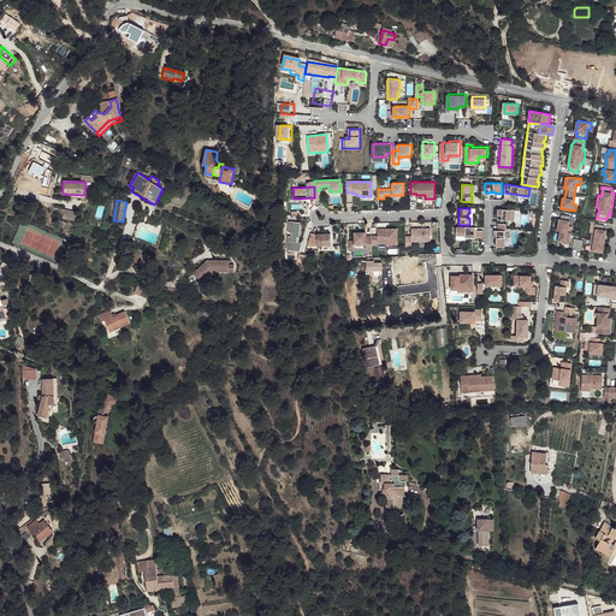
[(515,209),(498,209),(497,219),(514,220),(515,209)]
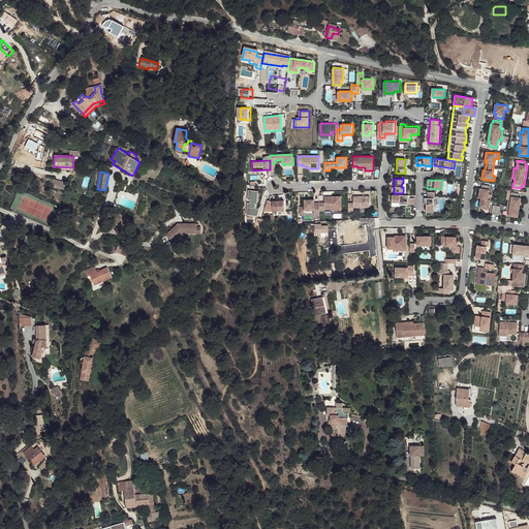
[(490,189),(480,188),(479,197),(481,197),(491,199),(492,194),(490,193),(490,189)]
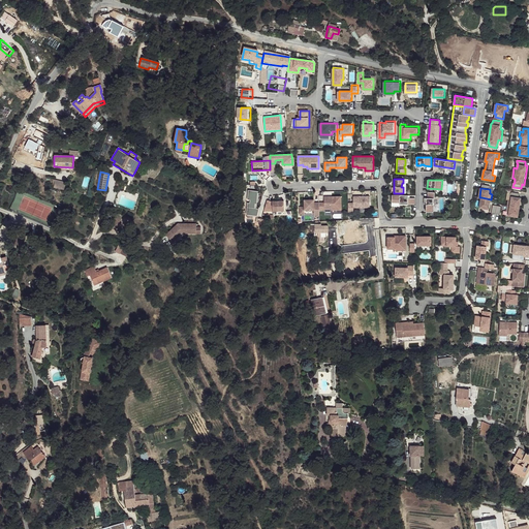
[(246,209),(245,214),(257,215),(258,208),(256,208),(254,207),(255,203),(256,203),(257,190),(248,189),(246,207),(247,207),(247,209),(246,209)]
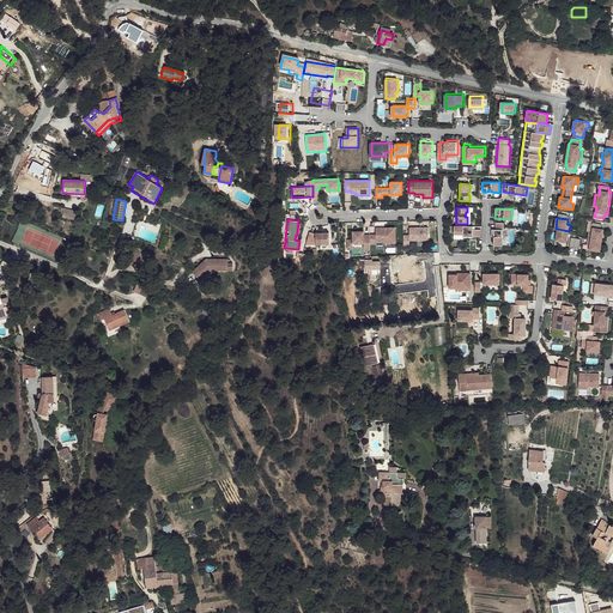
[(504,224),(496,223),(496,230),(493,230),(493,237),(493,246),(502,246),(502,230),(503,230),(504,224)]
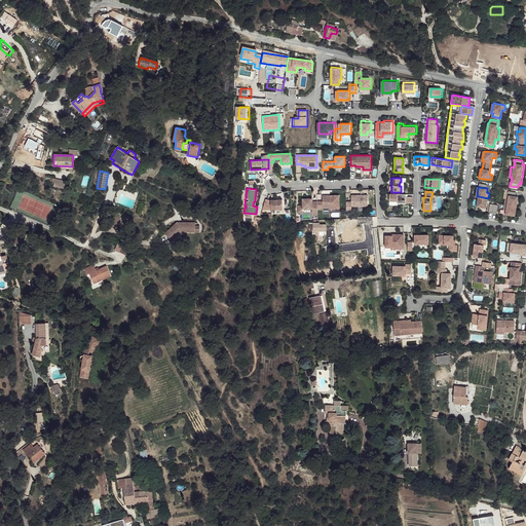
[(316,201),(316,209),(322,209),(322,208),(329,207),(329,209),(339,208),(338,194),(322,195),(322,200),(316,201)]
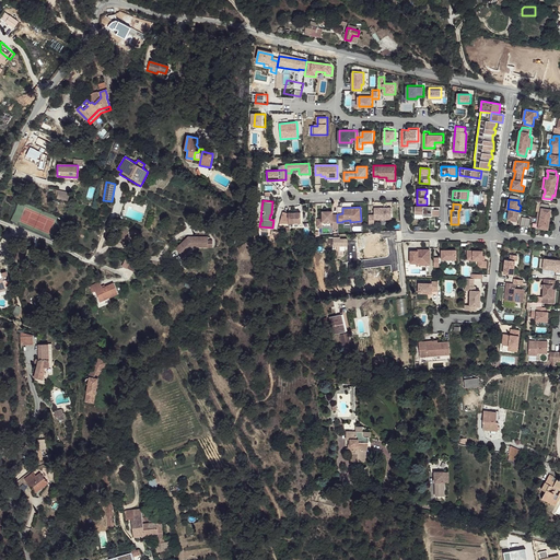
[(432,207),(415,207),(415,214),(422,214),(422,216),(439,217),(440,210),(432,210),(432,207)]
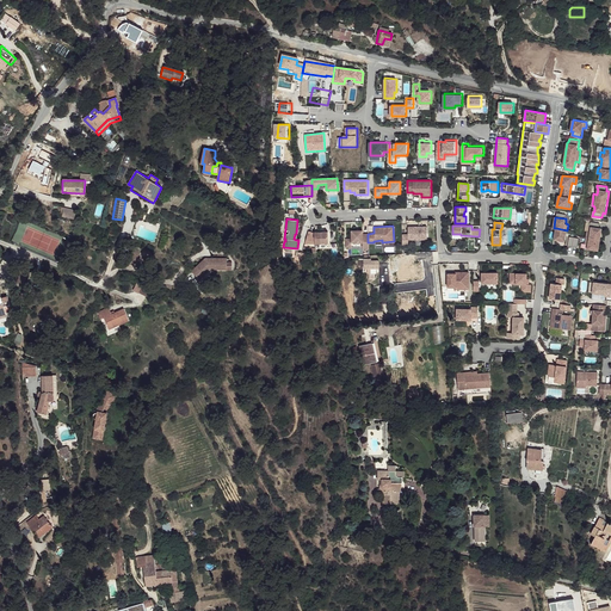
[(426,227),(407,227),(407,234),(401,235),(401,245),(407,245),(407,240),(426,239),(426,227)]
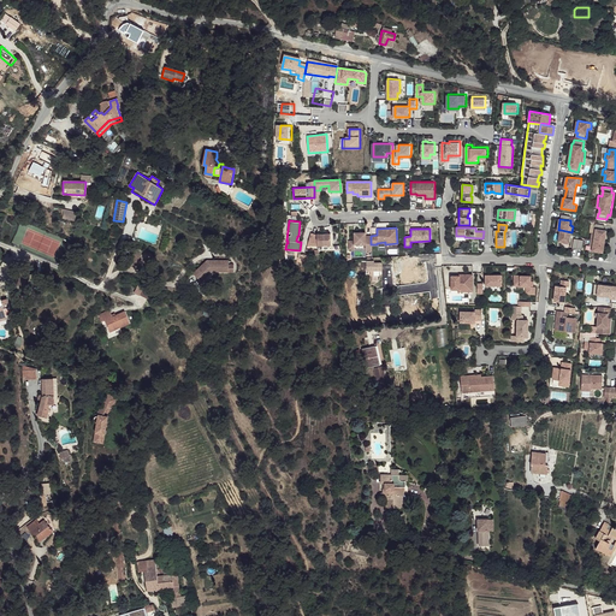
[(604,253),(608,230),(597,229),(596,234),(592,232),(591,244),(593,246),(592,250),(604,253)]
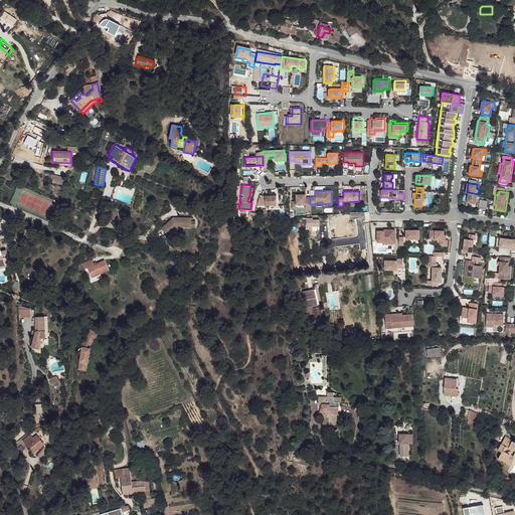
[(478,194),(469,192),(468,202),(477,203),(478,194)]
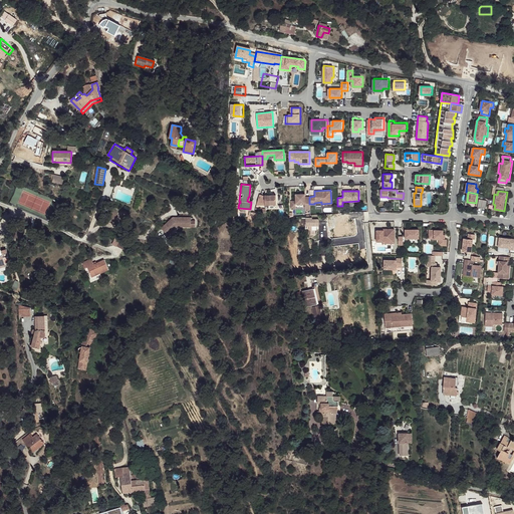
[(264,196),(259,194),(256,205),(275,205),(275,195),(264,195),(264,196)]
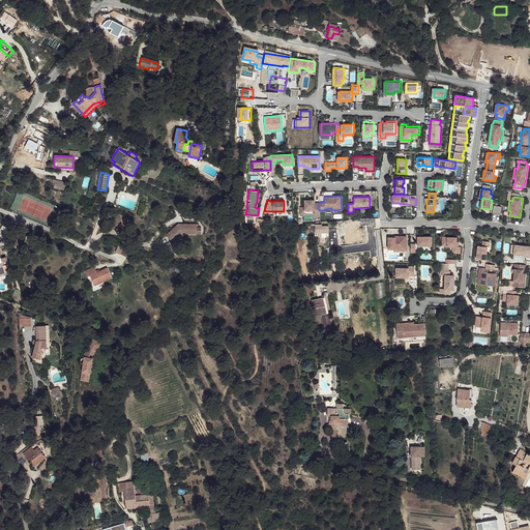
[(314,200),(303,200),(304,210),(314,210),(315,215),(320,215),(319,203),(314,203),(314,200)]
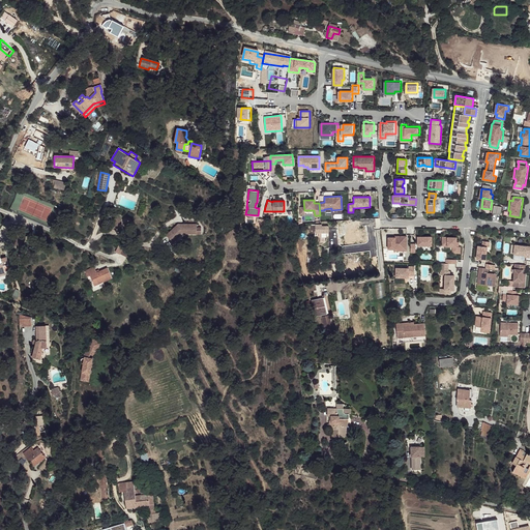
[(502,214),(503,206),(495,205),(494,213),(502,214)]
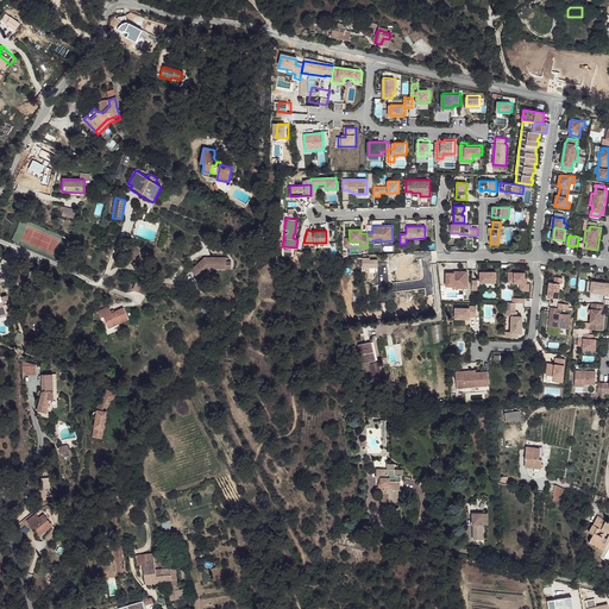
[(378,271),(378,258),(370,259),(370,257),(363,257),(363,271),(378,271)]
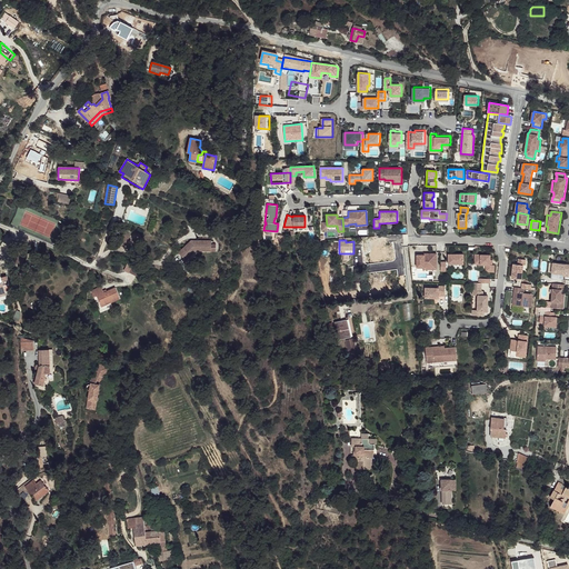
[(190,241),(177,253),(182,258),(187,253),(190,256),(195,251),(211,252),(210,241),(190,241)]
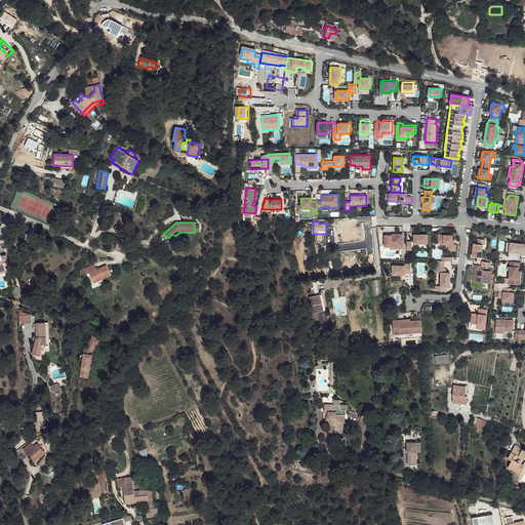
[(399,246),(399,235),(390,235),(391,236),(384,236),(384,247),(391,247),(391,246),(399,246)]
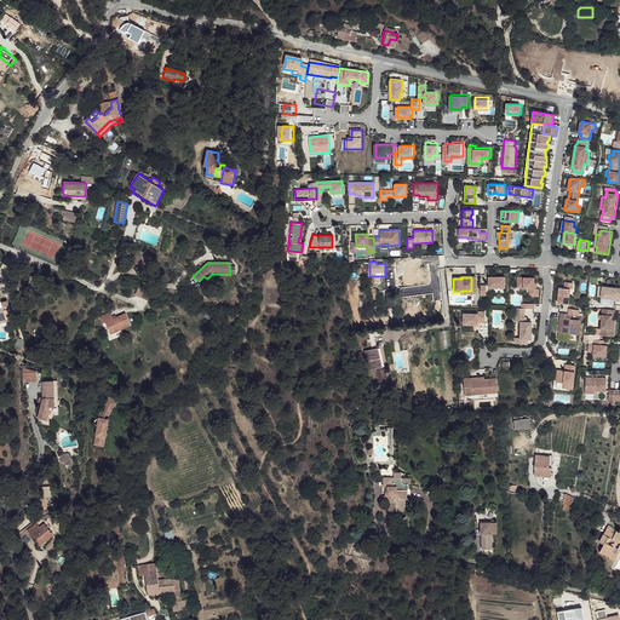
[(475,277),(471,277),(471,291),(461,291),(461,292),(461,294),(475,294),(475,277)]
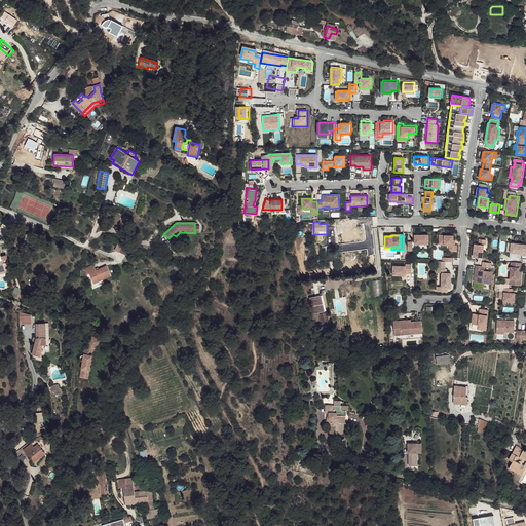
[(427,243),(427,235),(413,235),(413,245),(427,243)]
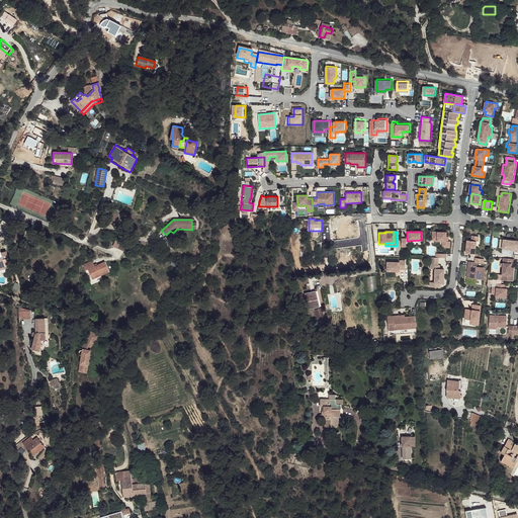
[(446,233),(432,232),(431,241),(442,241),(441,246),(441,248),(449,248),(449,242),(447,242),(445,242),(446,237),(446,233)]
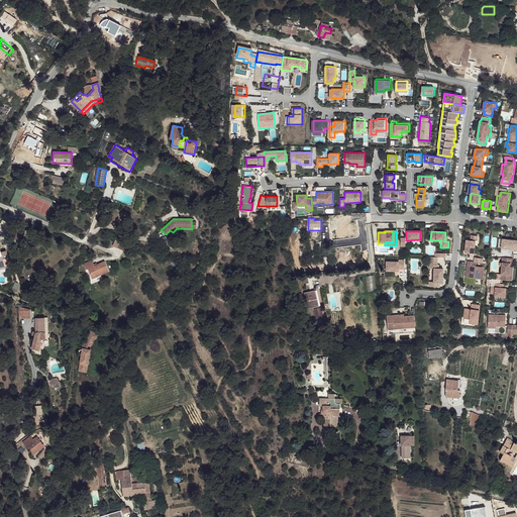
[(477,236),(471,235),(470,240),(466,240),(463,253),(473,254),(475,241),(477,241),(477,236)]
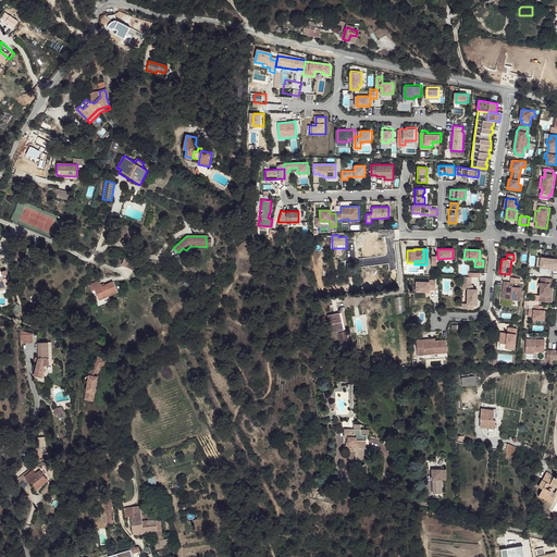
[(556,269),(556,259),(541,258),(541,262),(545,268),(552,269),(552,271),(556,271),(556,269)]
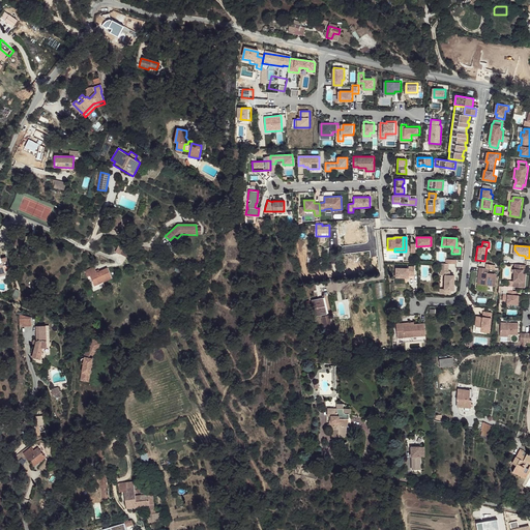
[(447,271),(447,264),(445,264),(440,263),(439,275),(444,275),(443,290),(452,290),(453,275),(448,275),(449,271),(447,271)]
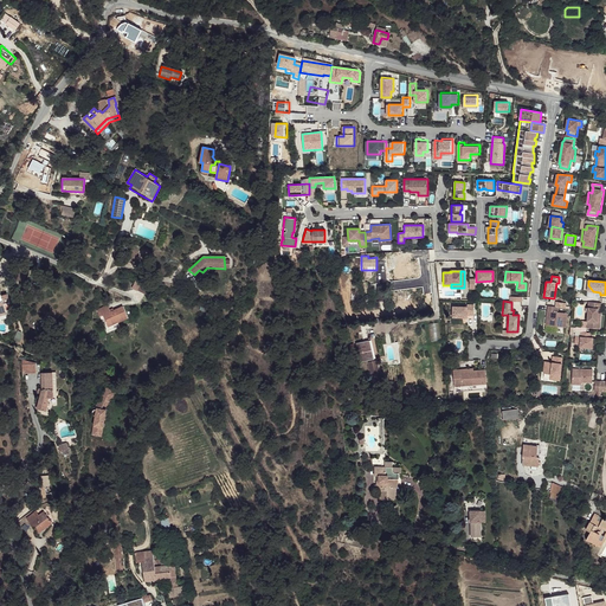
[(600,304),(588,303),(588,309),(587,314),(587,322),(590,322),(590,329),(599,330),(600,323),(597,322),(598,314),(598,309),(600,310),(600,304)]
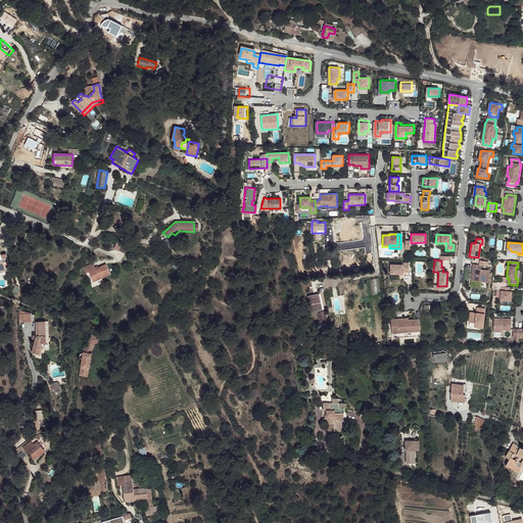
[(403,266),(390,265),(390,274),(402,275),(402,272),(409,272),(409,264),(403,263),(403,266)]
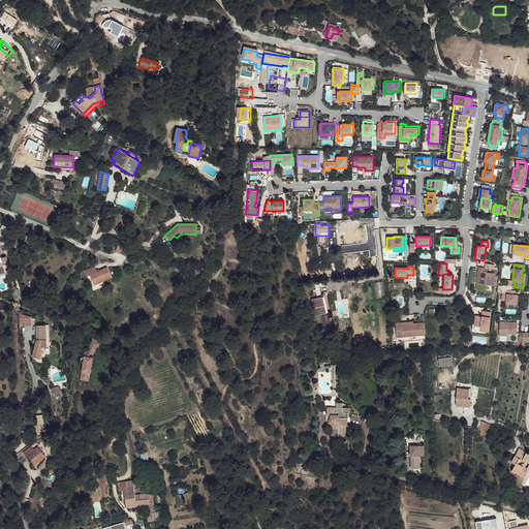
[(484,268),(477,268),(475,284),(493,285),(494,274),(486,273),(487,269),(484,268)]
